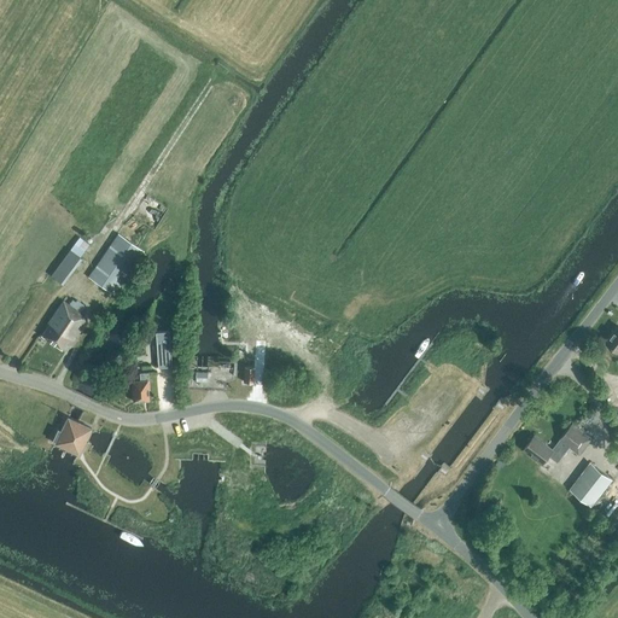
[(112,295),(143,251),(117,233),(88,277),(112,295)]
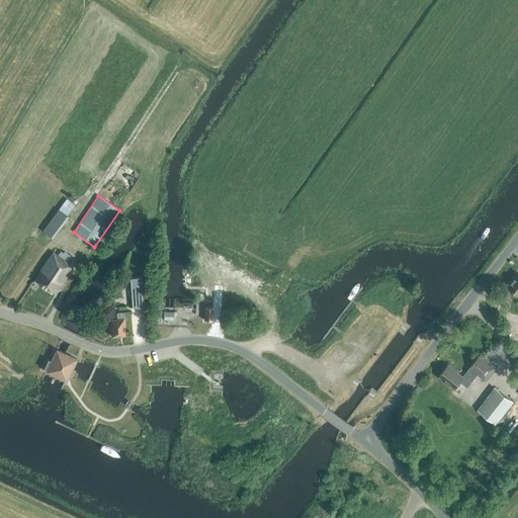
[(65,198),(58,208),(67,213),(73,203),(65,198)]
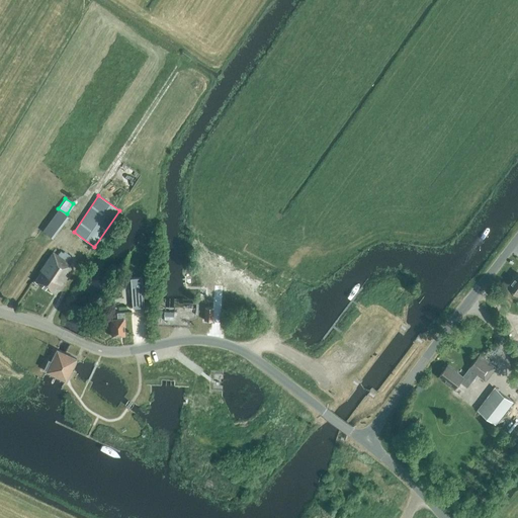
[(57,208),(40,231),(50,238),(66,216),(57,208)]
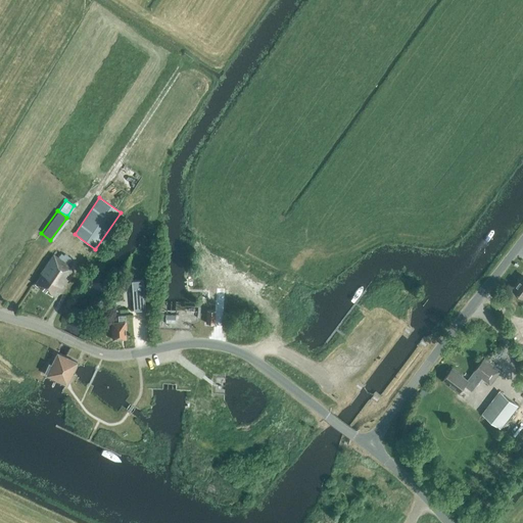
[(66,265),(70,258),(64,254),(60,259),(53,254),(40,274),(41,274),(35,284),(51,295),(58,286),(59,287),(72,269),(66,265)]
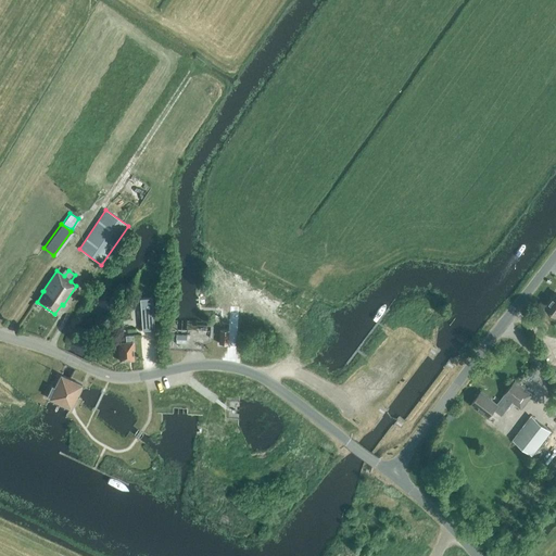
[(555,293),(545,307),(555,315),(555,293)]
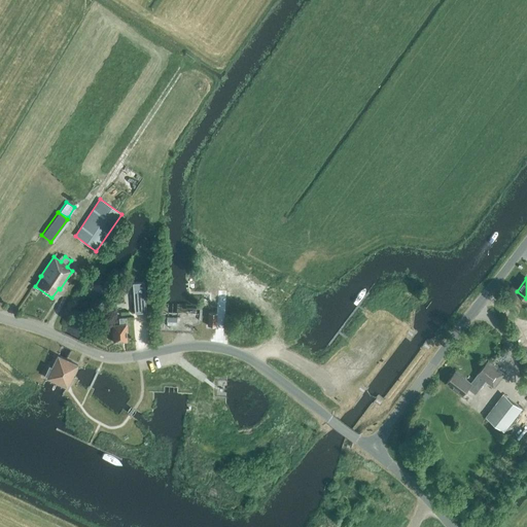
[(134,314),(146,313),(144,282),(132,283),(134,314)]
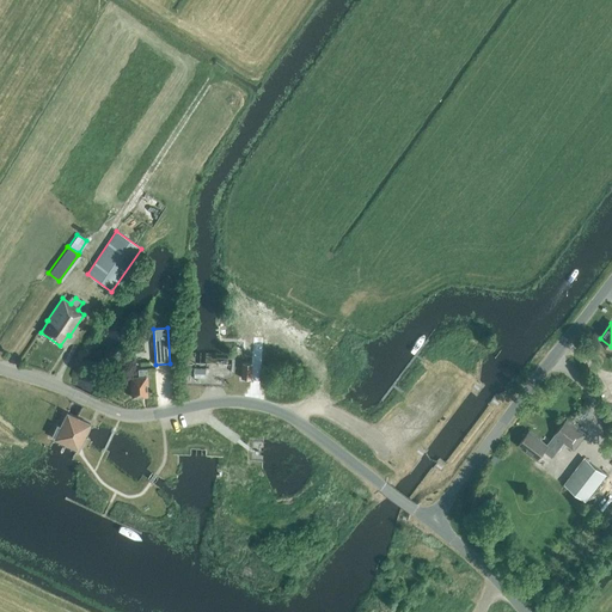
[(251,379),(252,363),(242,363),(240,378),(251,379)]
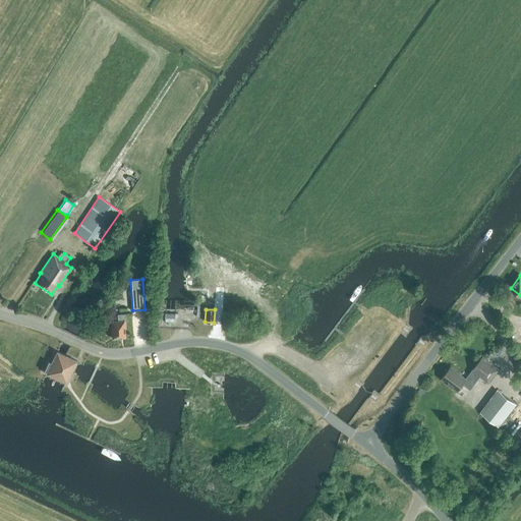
[(124,321),(124,313),(117,314),(117,321),(110,322),(112,338),(125,337),(124,328),(125,328),(124,321)]
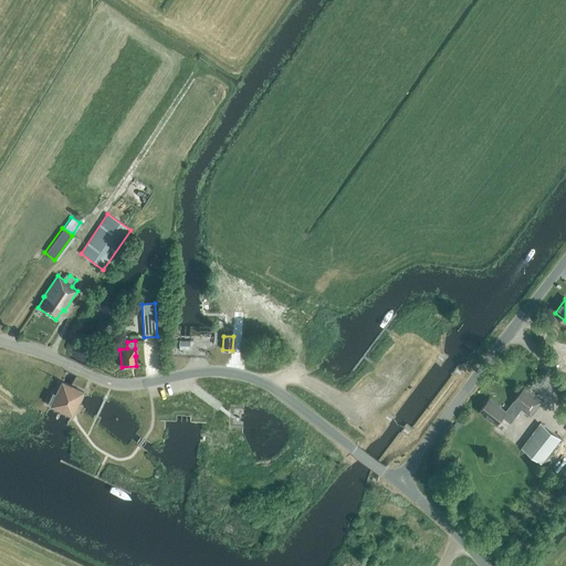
[(179,341),(178,349),(189,349),(189,341),(179,341)]
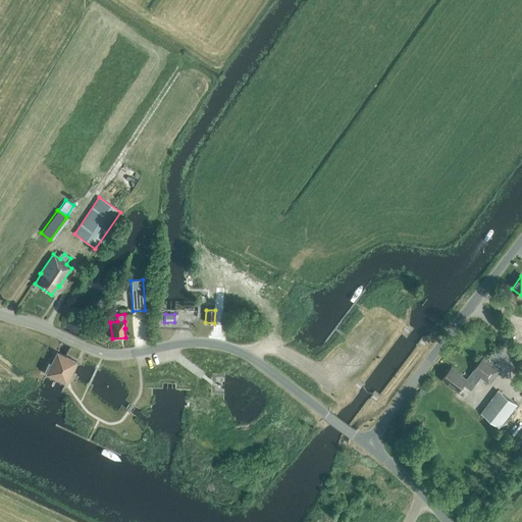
[(65,383),(76,361),(56,352),(50,364),(48,363),(44,371),(46,372),(46,374),(65,383)]
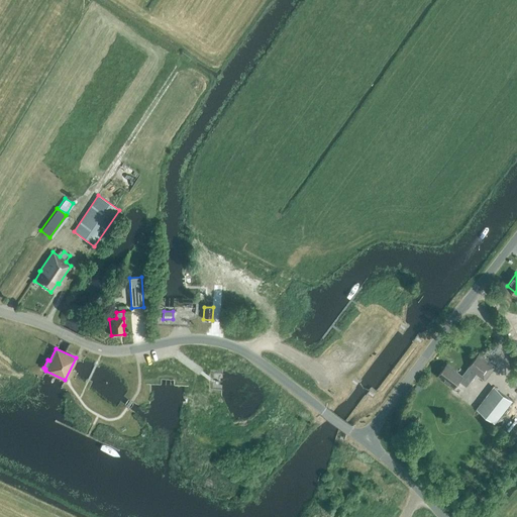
[(484,381),(495,367),(479,354),(468,368),(469,368),(461,376),(446,365),(437,376),(453,388),(458,381),(467,387),(476,374),(484,381)]
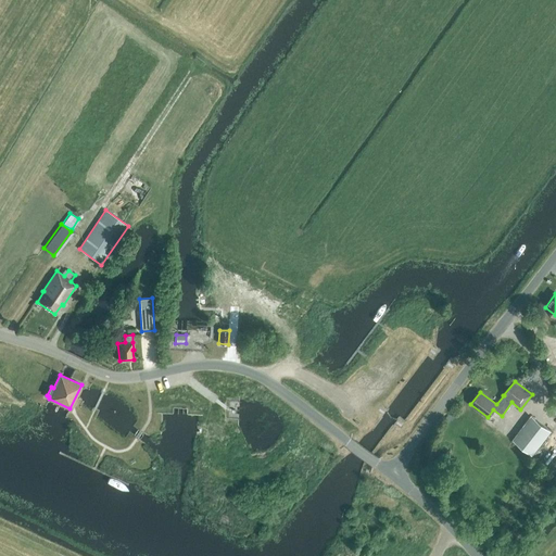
[(552,431),(531,415),(512,440),(532,455),(552,431)]
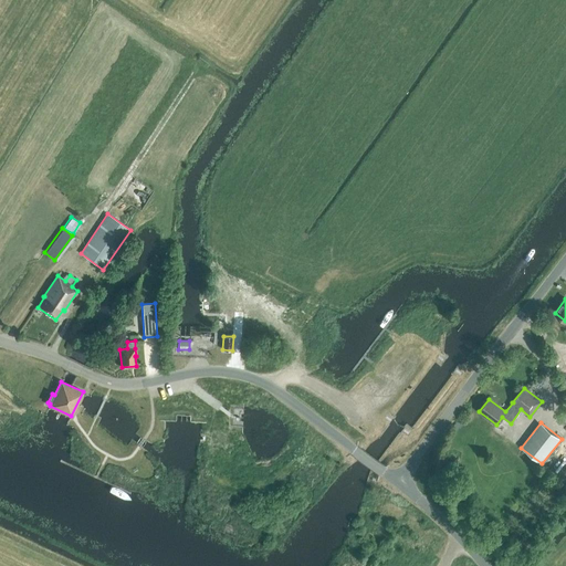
[(545,469),(558,478),(565,465),(565,447),(562,444),(545,469)]
